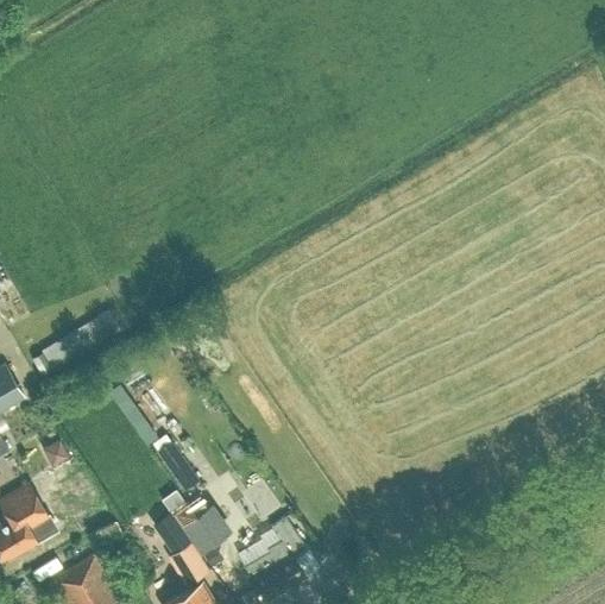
[(82,329),(49,353),(57,364),(90,341),(82,329)]
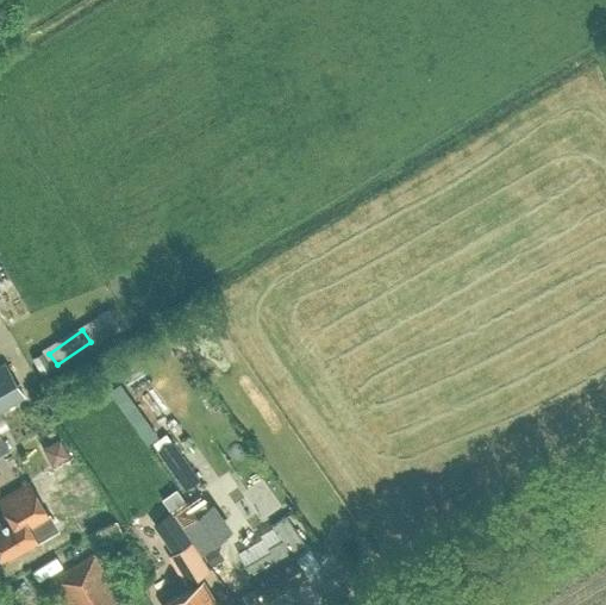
[(0,415),(26,400),(7,367),(0,370),(0,415)]
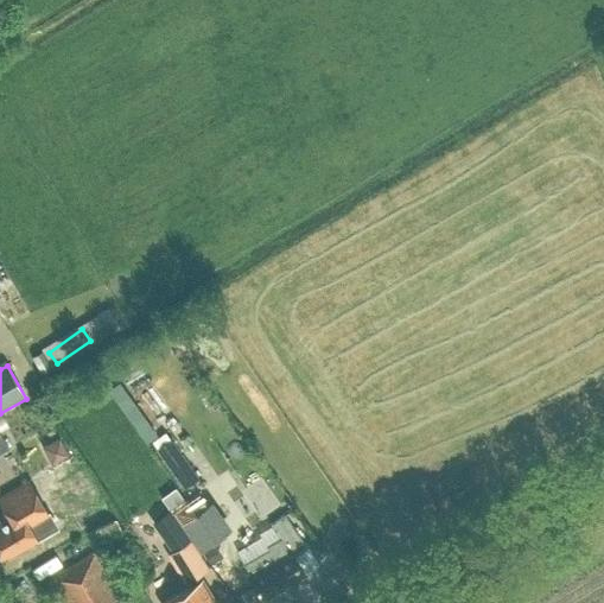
[(0,470),(0,457),(11,451),(1,436),(0,436),(0,474),(1,474),(0,470)]
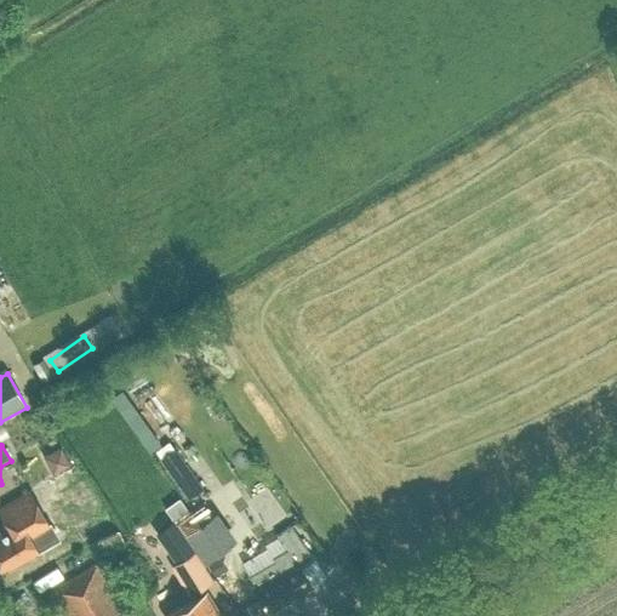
[(161,462),(189,501),(205,490),(177,451),(161,462)]
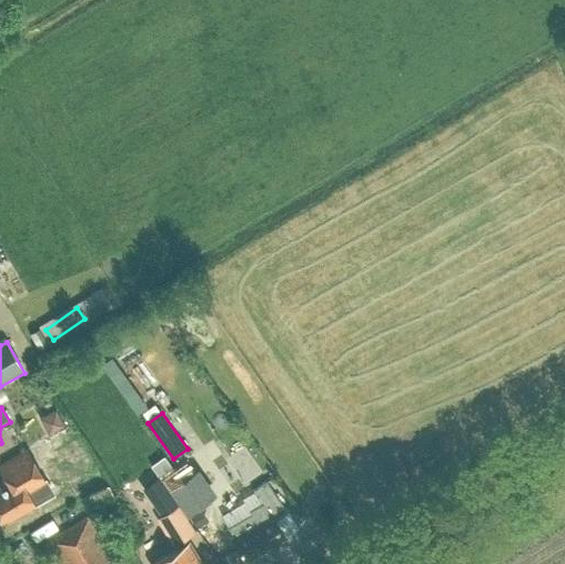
[(28,493),(38,487),(46,482),(28,452),(0,467),(0,470),(7,482),(0,485),(0,487),(1,491),(0,492),(0,519),(3,525),(36,506),(28,493)]
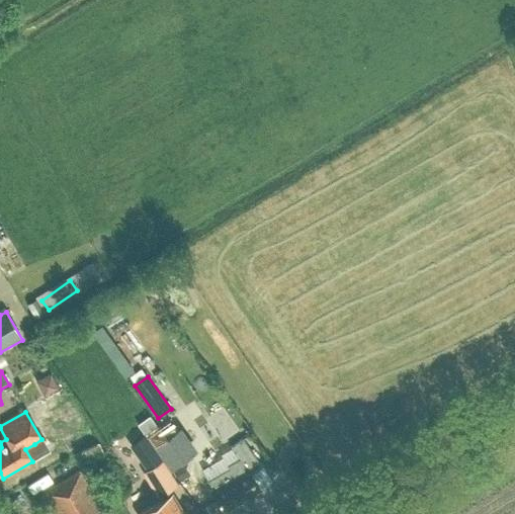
[(232,449),(240,460),(229,467),(230,470),(209,483),(215,492),(213,492),(226,513),(260,493),(251,476),(264,467),(263,466),(262,467),(244,441),(232,449)]
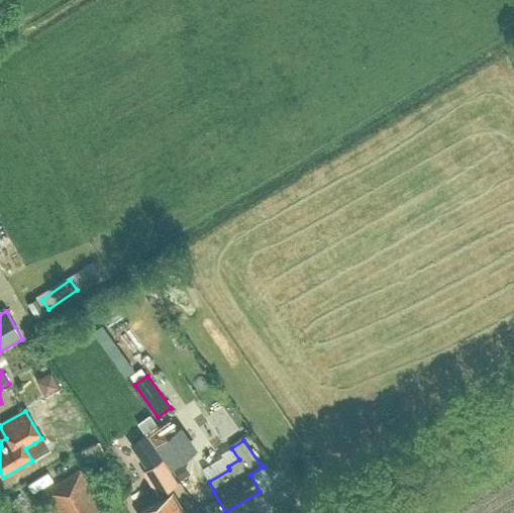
[(119,498),(132,489),(113,460),(100,470),(119,498)]
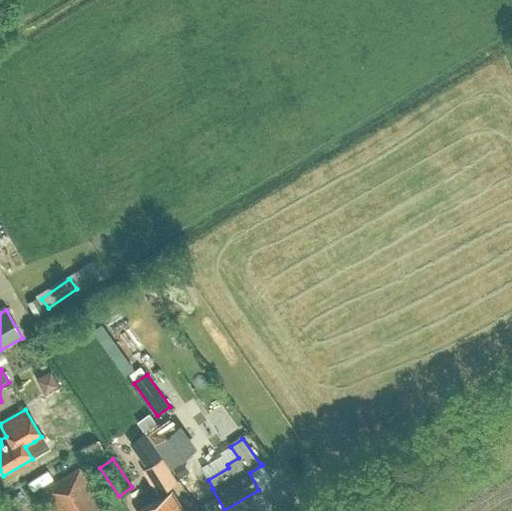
[(143,473),(158,497),(178,484),(163,460),(143,473)]
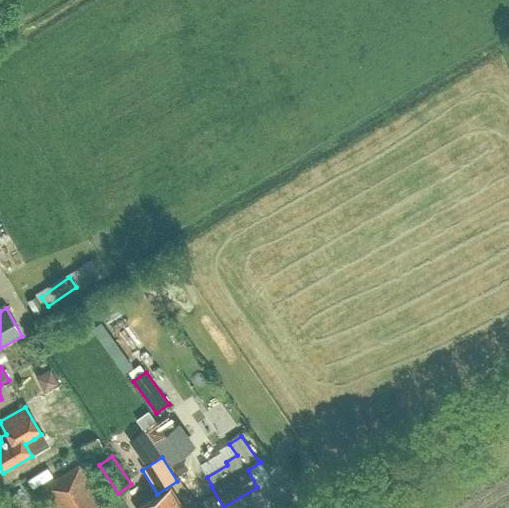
[(105,507),(81,468),(44,490),(55,507),(105,507)]
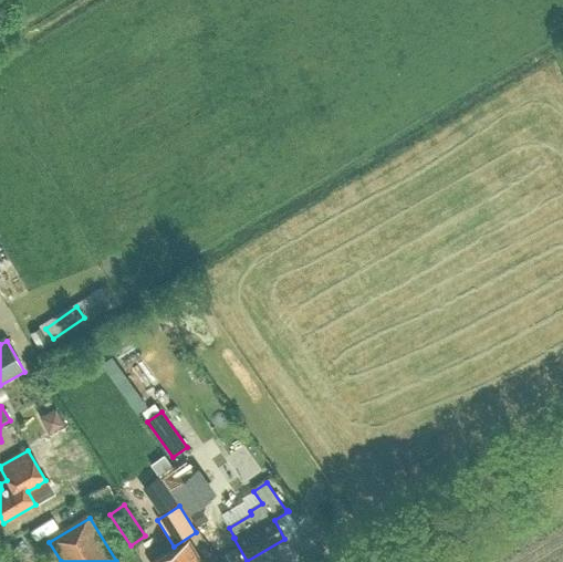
[(200,561),(189,543),(160,561),(200,561)]
